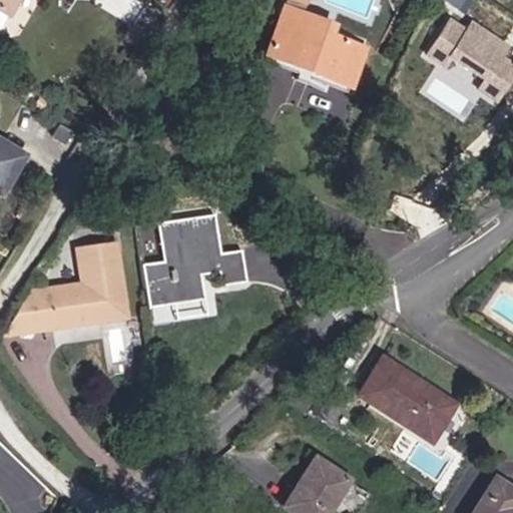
[(0,0),(0,11),(8,16),(17,0),(0,0)]
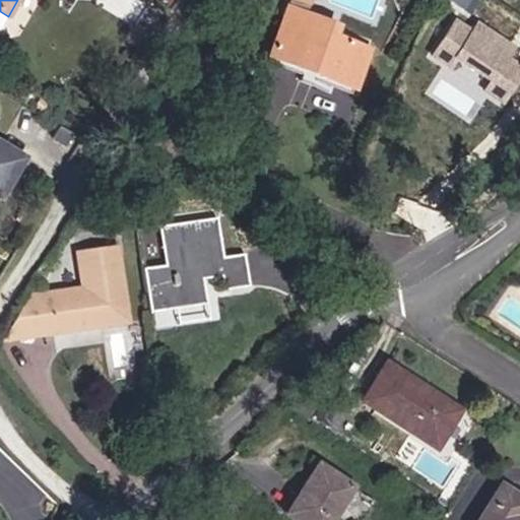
[(351,89),(367,50),(331,36),(304,25),(307,16),(285,8),(267,56),(302,70),(298,80),(309,85),(313,74),(351,89)]
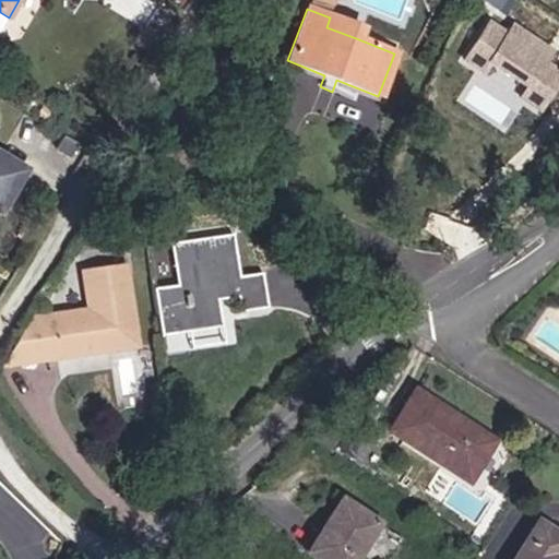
[(356,38),(359,28),(330,18),(326,27),(356,38)]
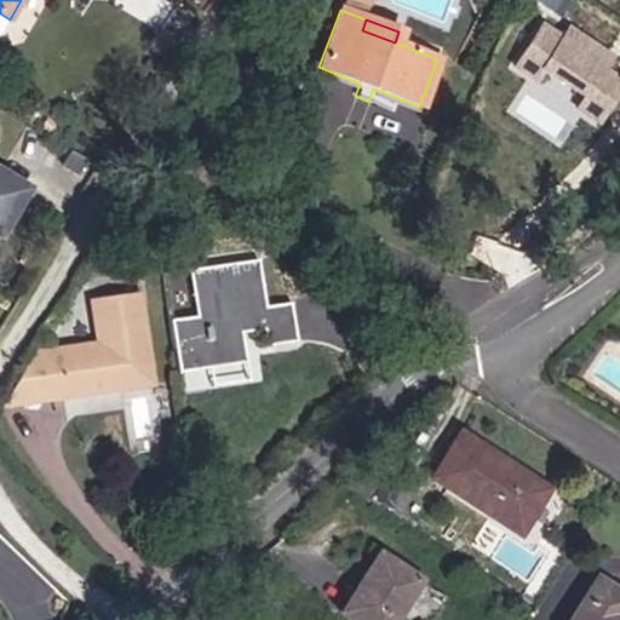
[(619,81),(602,69),(609,58),(567,28),(560,38),(540,24),(511,67),(532,81),(540,69),(580,97),(573,109),(593,122),(619,84),(619,81)]
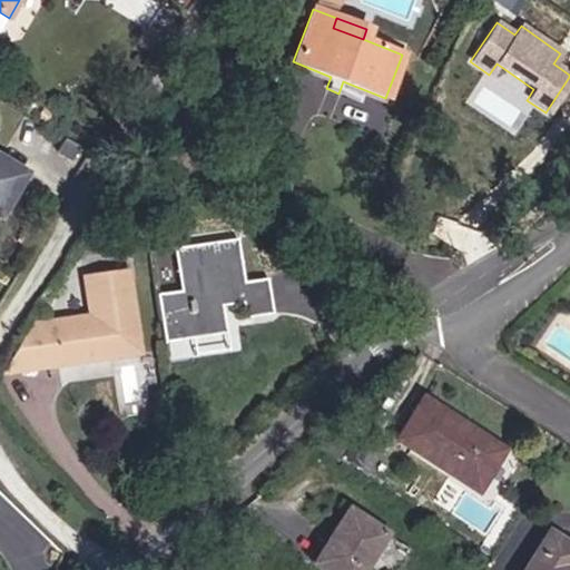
[(0,209),(22,173),(0,159),(0,209)]
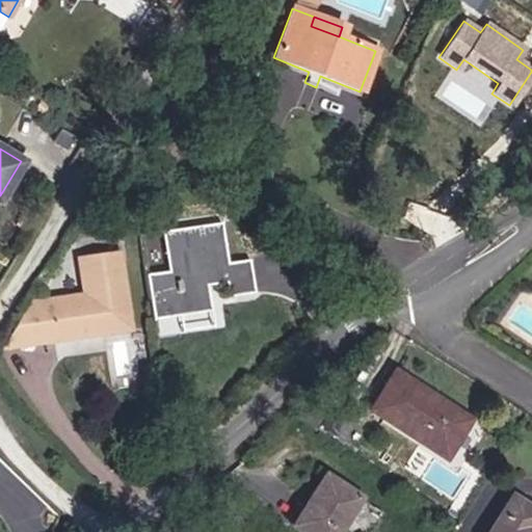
[(175,269),(149,273),(155,315),(213,306),(209,280),(227,275),(224,262),(218,221),(167,230),(175,269)]
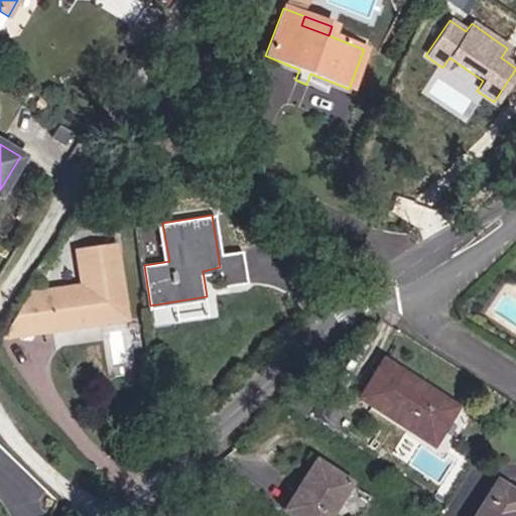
[(0,338),(126,320),(116,244),(76,249),(81,285),(26,294),(0,336),(0,338)]
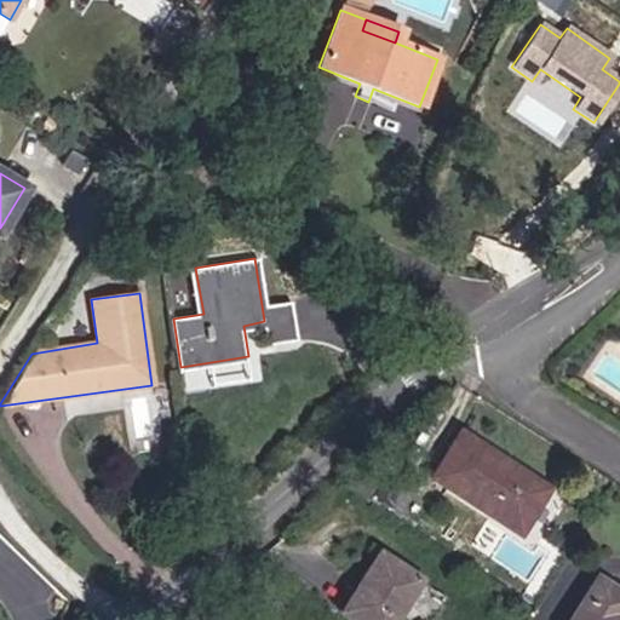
[(292,300),(262,305),(264,321),(269,344),(298,339),(292,300)]
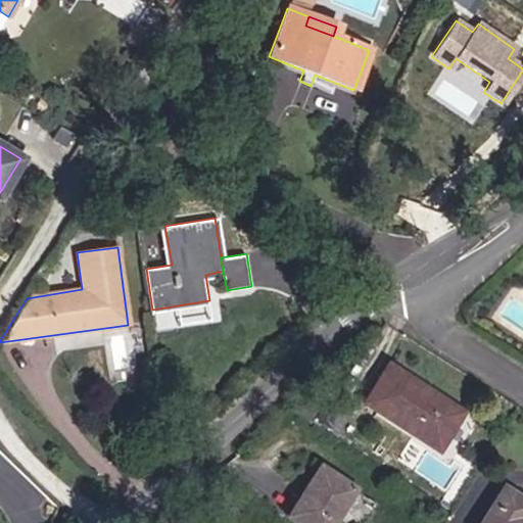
[(437,450),(461,414),(387,367),(364,402),(437,450)]
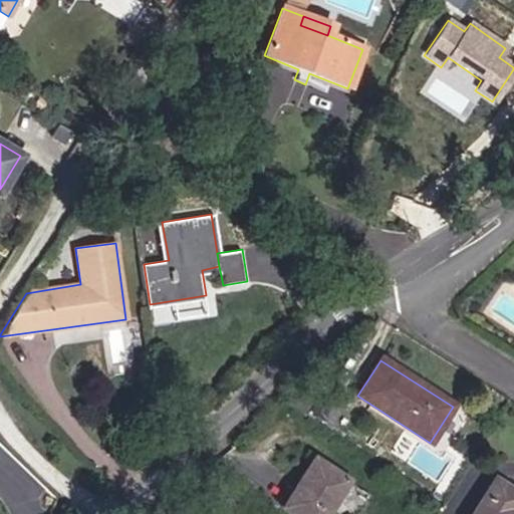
[(292,513),(326,513),(348,482),(314,460),(283,508),(292,513)]
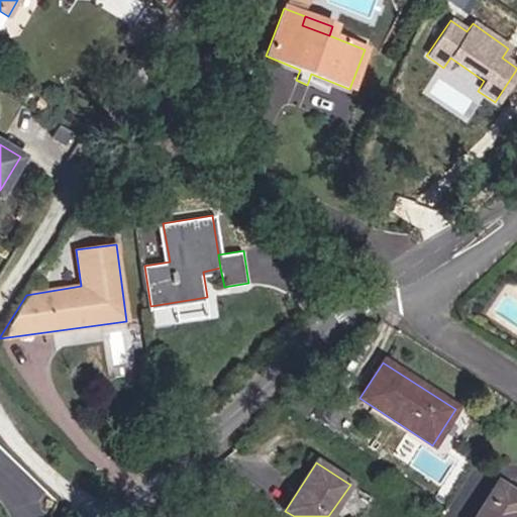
[(516,516),(516,511),(516,512),(516,511),(516,496),(496,484),(475,516),(516,516)]
